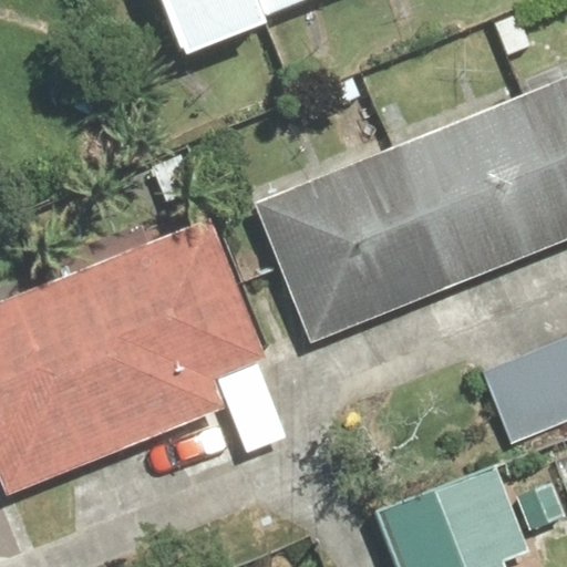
[(163,0),(186,62),(270,31),(266,19),(317,0),(163,0)]
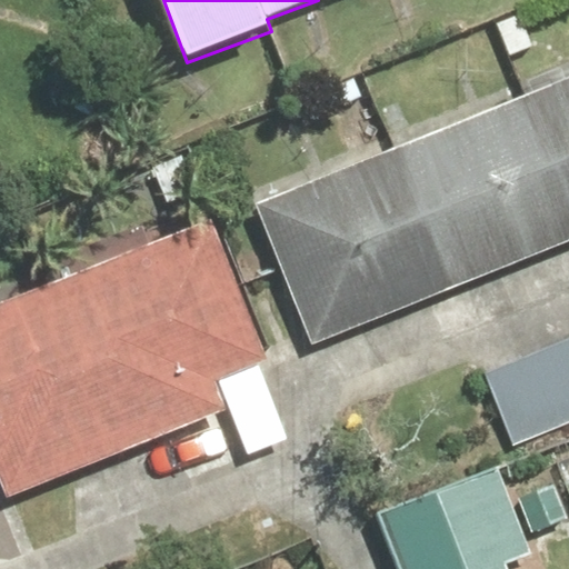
[(568,81),(257,206),(312,345),(568,242),(568,81)]
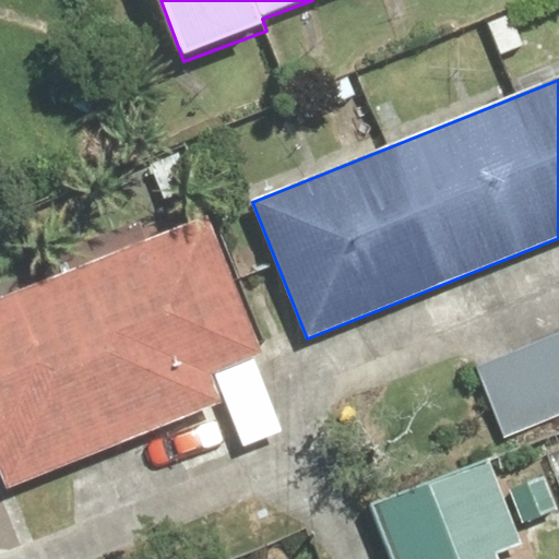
[(209,217),(0,299),(0,470),(8,490),(224,405),(213,376),(264,355),(209,217)]
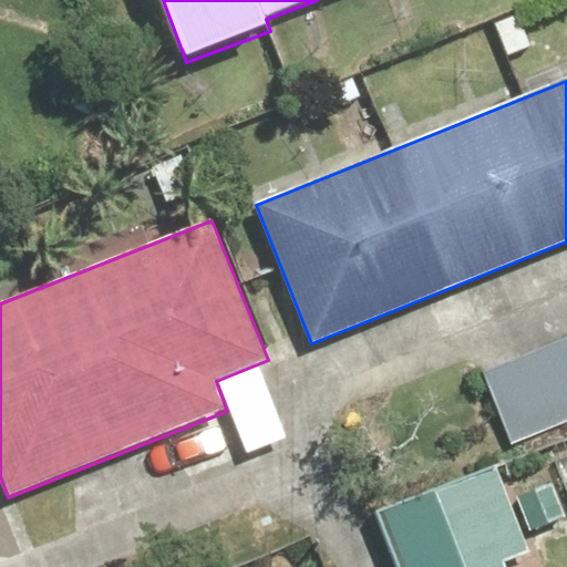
[(566,338),(483,373),(513,447),(566,424),(566,338)]
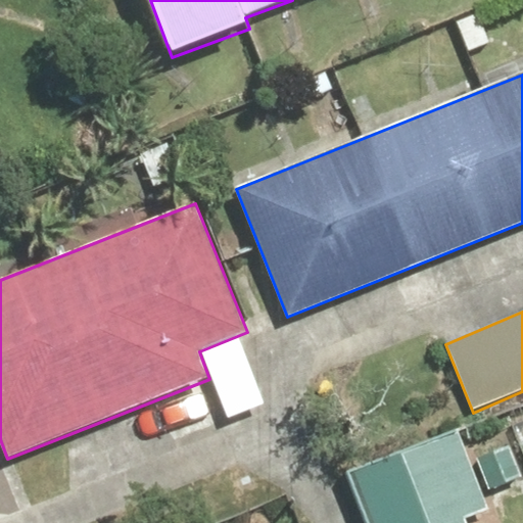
[(483,522),(500,517),(491,494),(522,482),(522,453),(520,444),(478,460),(466,427),(350,470),(369,522),(483,522)]
